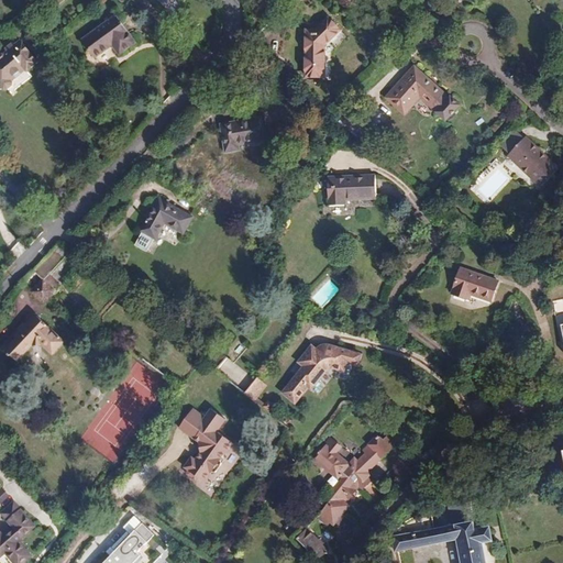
[(110,20),(81,40),(96,58),(113,46),(120,55),(129,48),(136,43),(117,14),(110,20)]
